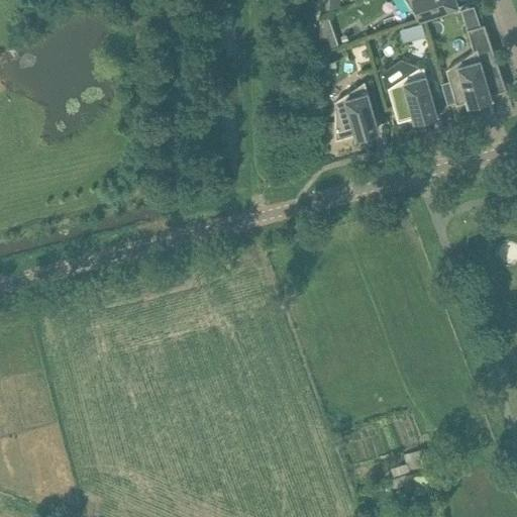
[(405,0),(418,20),(455,7),(458,6),(456,0),(405,0)]
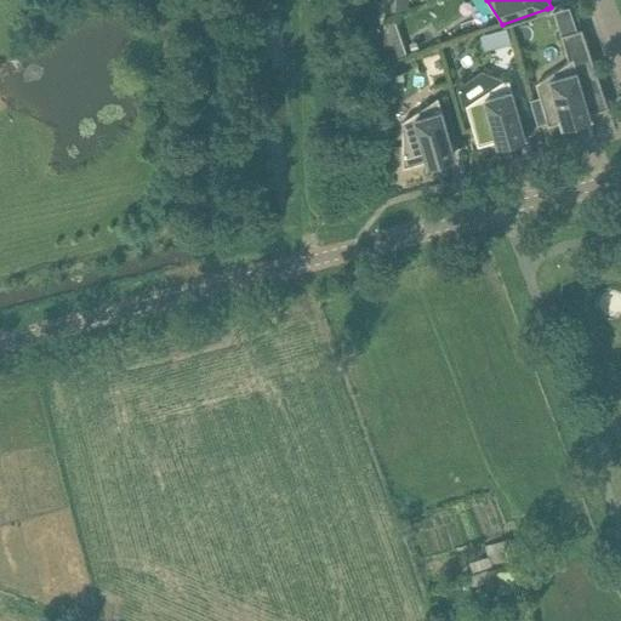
[(396,20),(385,23),(385,28),(385,35),(399,30),(396,20)]
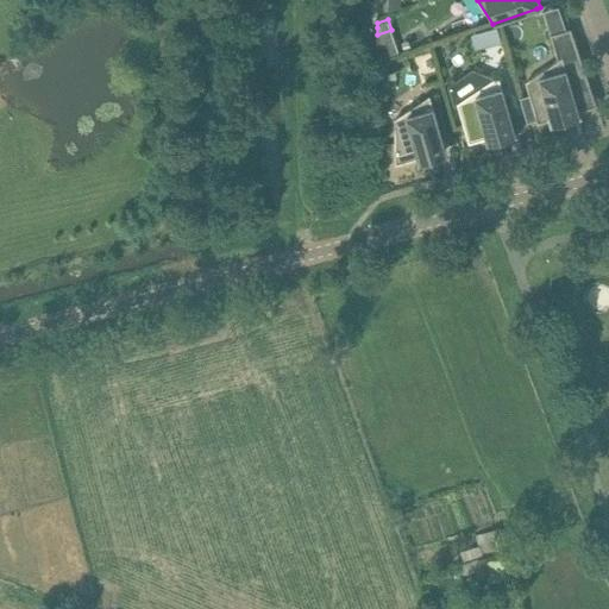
[(526,82),(538,124),(552,119),(553,124),(579,115),(578,112),(579,112),(563,57),(526,82)]
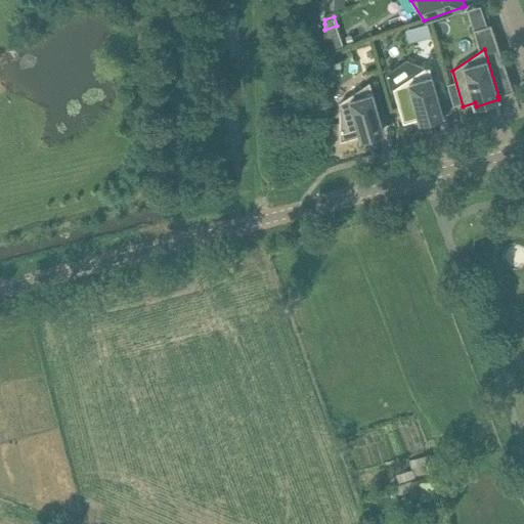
[(443,112),(429,66),(426,68),(407,59),(386,74),(390,92),(394,90),(403,124),(443,112)]
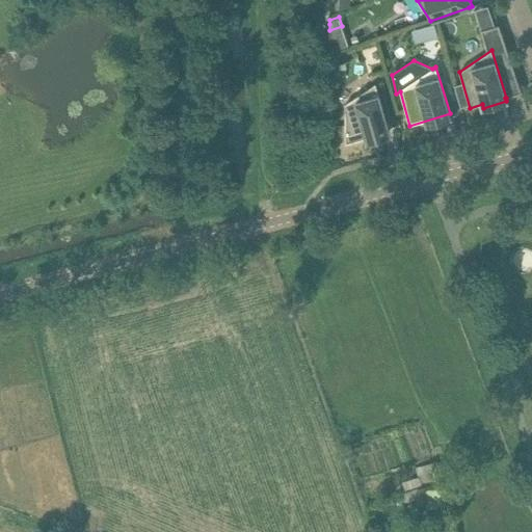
[(345,104),(345,144),(366,138),(367,141),(390,134),(389,131),(390,131),(375,83),(345,104)]
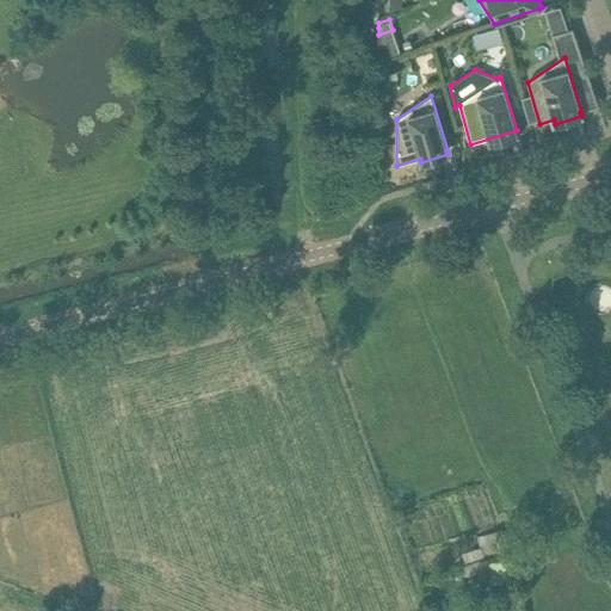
[(501,530),(479,537),(486,559),(481,560),(489,584),(517,574),(501,530)]
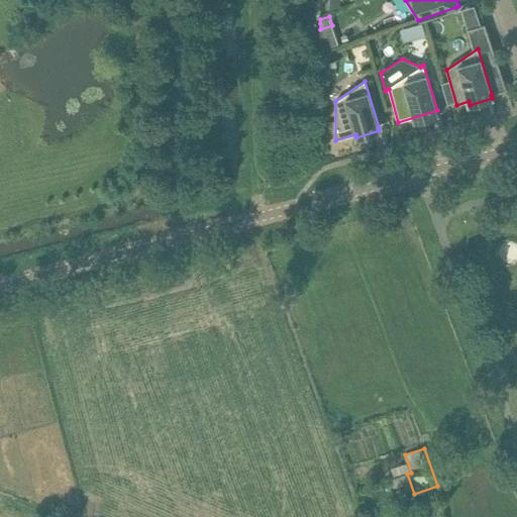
[(407,463),(392,469),(395,477),(409,472),(407,463)]
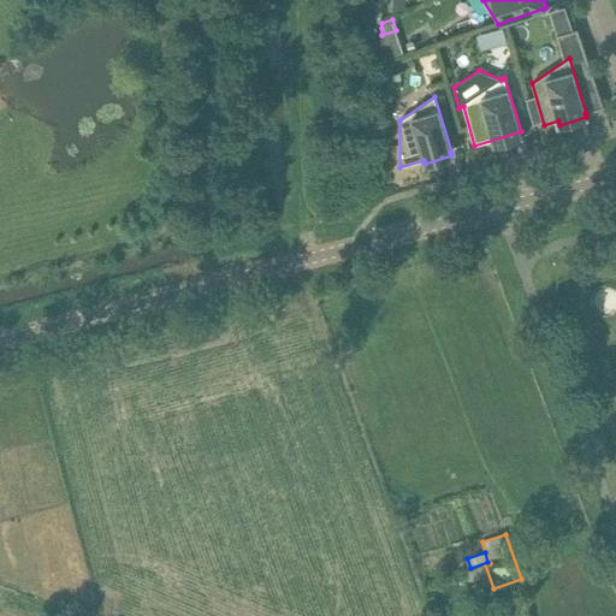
[(484,566),(466,572),(469,581),(487,575),(484,566)]
